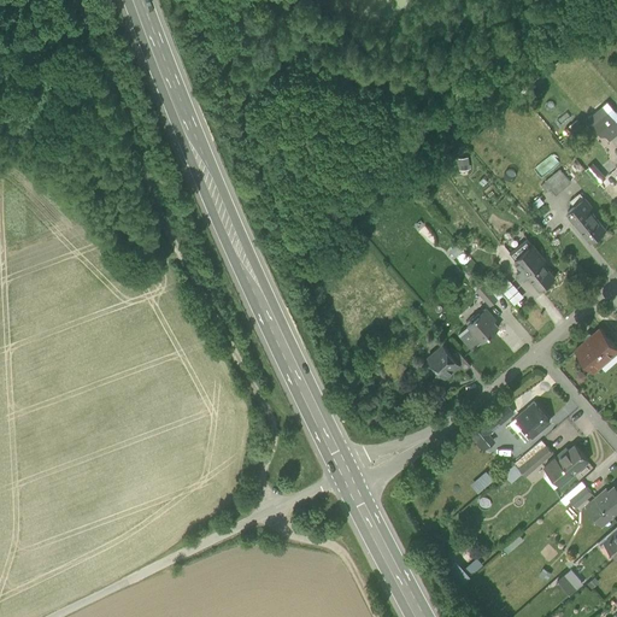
[(607,113),(603,107),(595,113),(600,119),(607,113)]
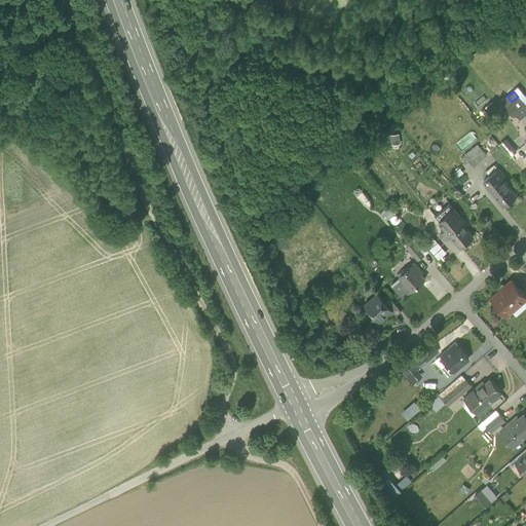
[(512,102),(505,107),(512,115),(525,104),(518,97),(512,102)]
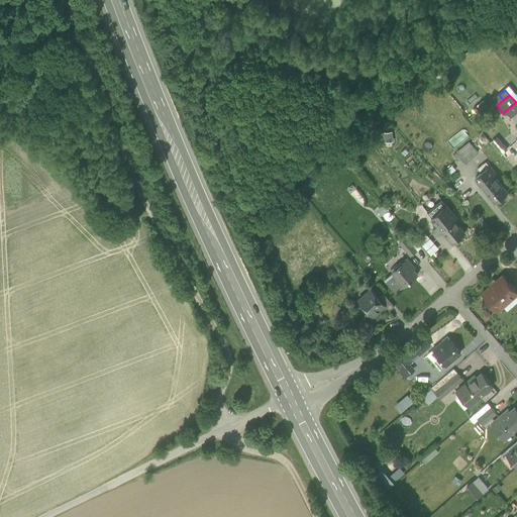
[(516,114),(513,110),(508,115),(513,120),(516,117),(516,114)]
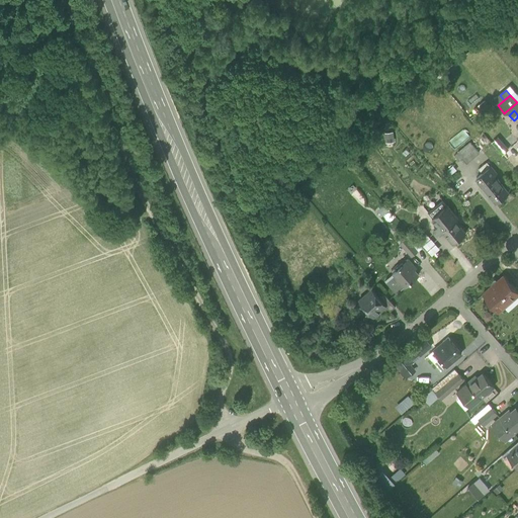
[(499,136),(492,142),(502,154),(509,148),(499,136)]
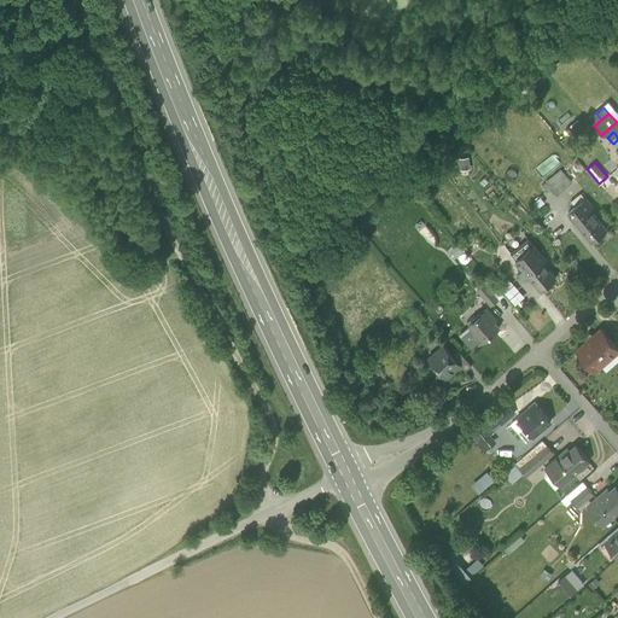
[(561,170),(547,182),(557,194),(572,182),(561,170)]
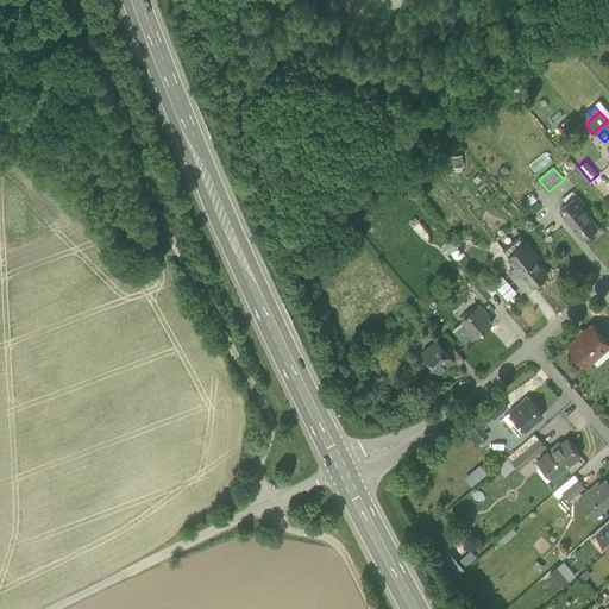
[(585,208),(577,196),(560,209),(583,238),(597,227),(584,209),(585,208)]
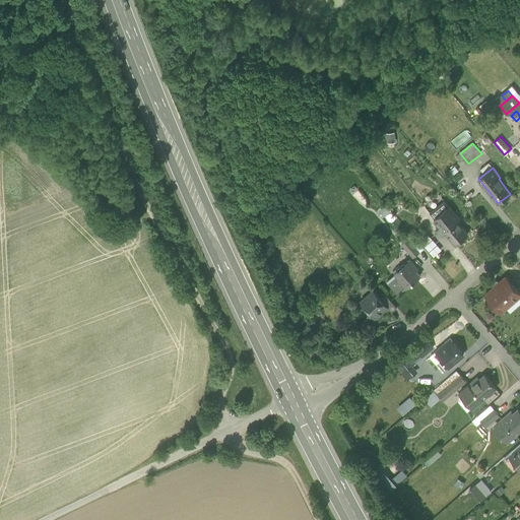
[(457,217),(444,201),(431,212),(435,218),(435,221),(438,225),(437,228),(436,231),(439,234),(442,234),(445,232),(455,245),(468,234),(456,218),(457,217)]
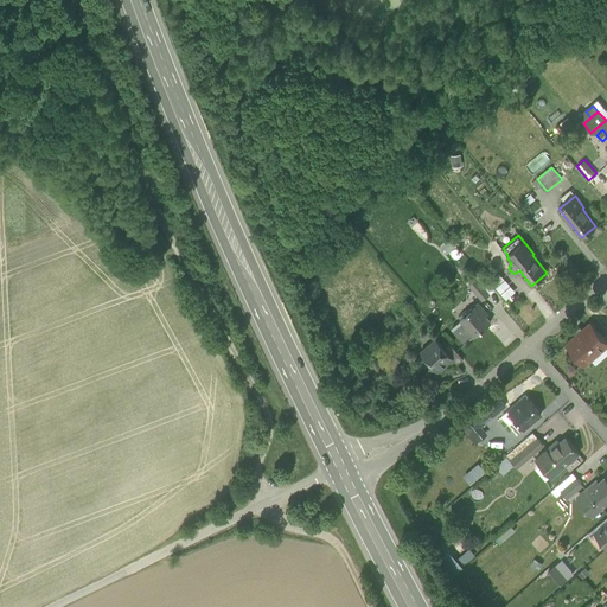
[(494,289),(483,276),(478,281),(481,286),(490,294),(494,289)]
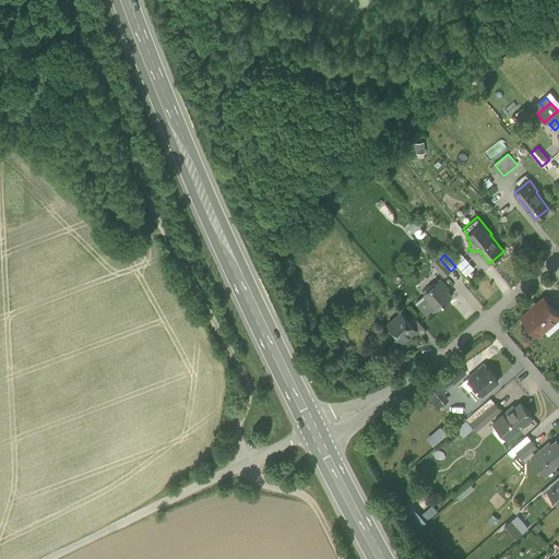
[(465,256),(456,263),(466,275),(475,268),(465,256)]
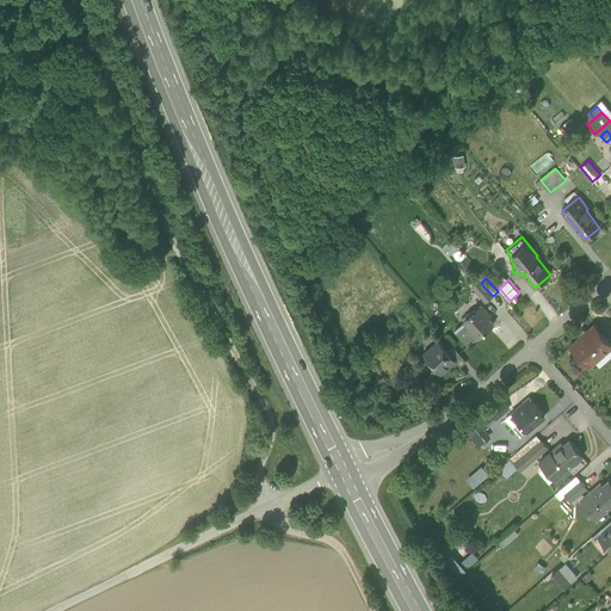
[(481,283),(479,281),(473,287),(479,294),(485,288),(481,283)]
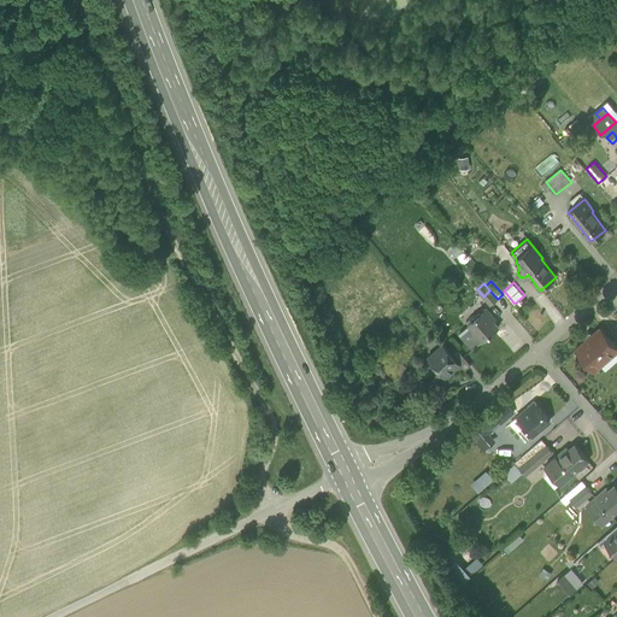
[(498,299),(489,291),(483,297),(491,305),(498,299)]
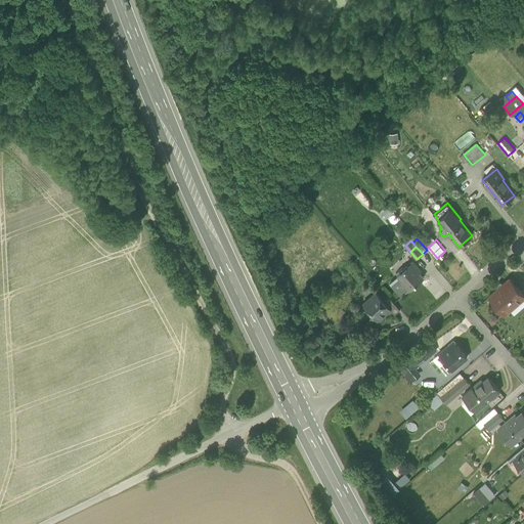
[(412,262),(397,275),(410,290),(424,278),(416,270),(418,268),(412,262)]
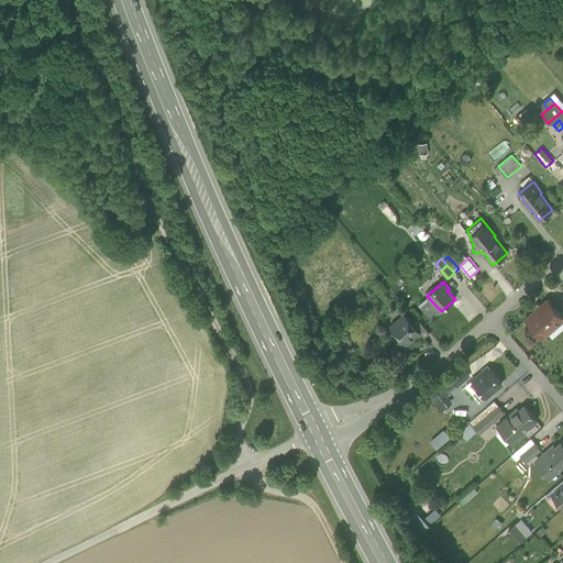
[(562,319),(562,316),(549,299),(526,320),(541,338),(562,319)]
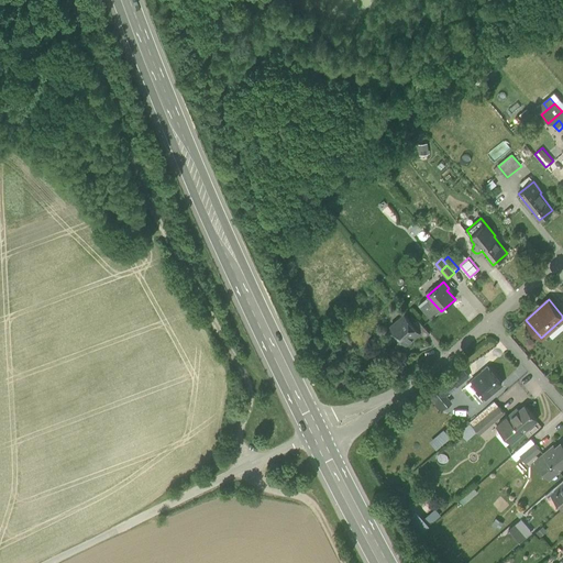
[(412,323),(404,315),(390,326),(407,344),(420,332),(412,323)]
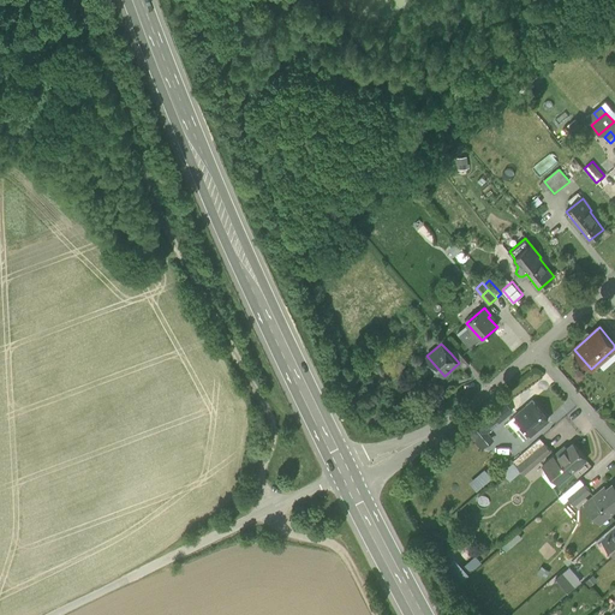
[(470,364),(457,348),(451,353),(459,363),(464,369),(470,364)]
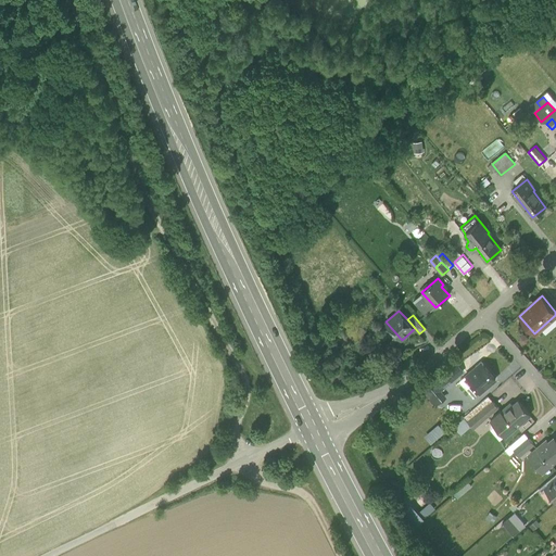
[(483,365),(475,373),(472,370),(466,376),(480,392),(495,379),(483,365)]
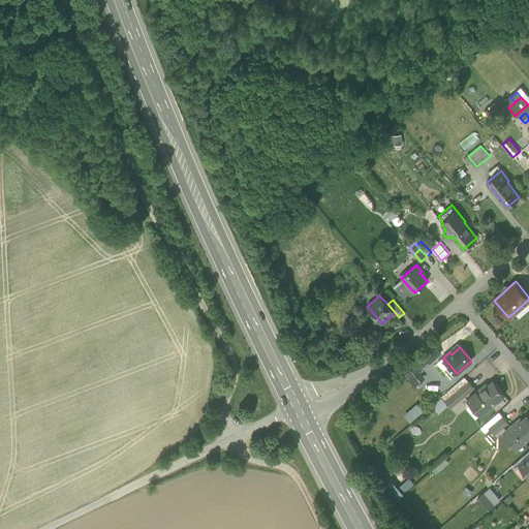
[(435,348),(428,354),(432,361),(440,353),(435,348)]
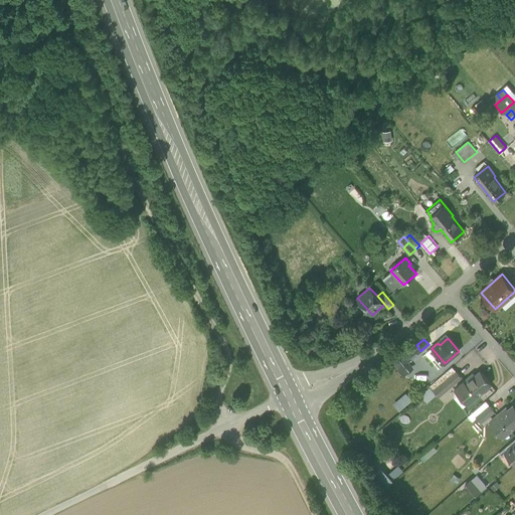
[(416,345),(410,350),(415,356),(420,351),(416,345)]
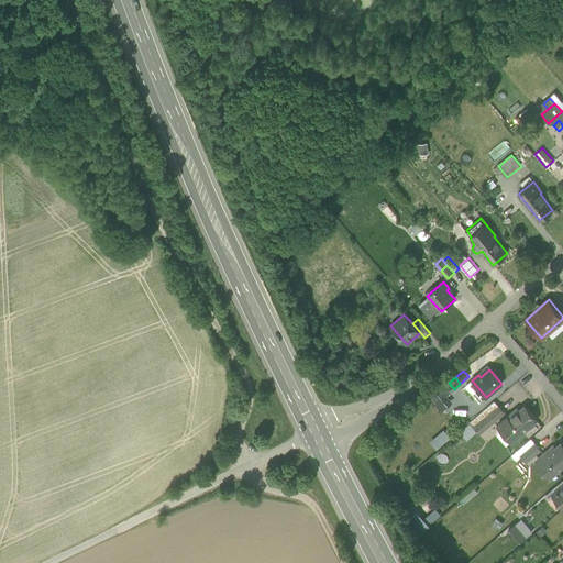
[(494,401),(470,423),(474,428),(490,414),(498,407),(494,401)]
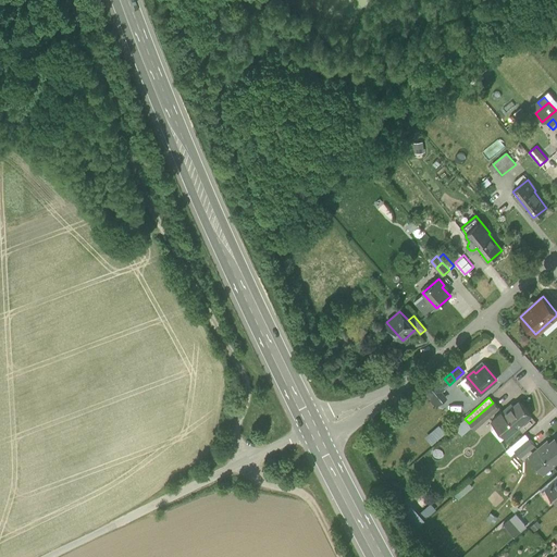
[(519,401),(510,409),(508,407),(499,415),(514,431),(516,429),(531,416),(519,401)]
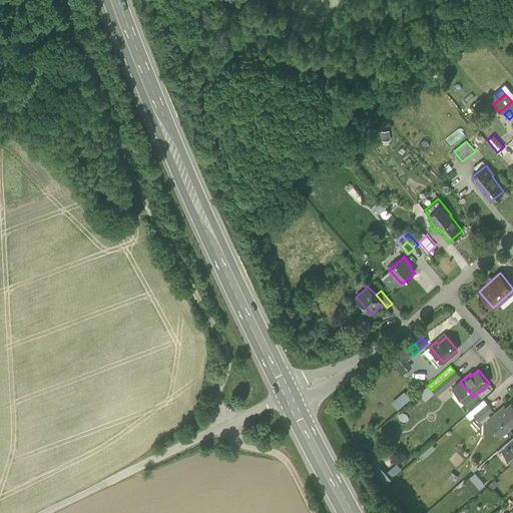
[(454,371),(447,377),(452,383),(459,376),(455,371),(454,371)]
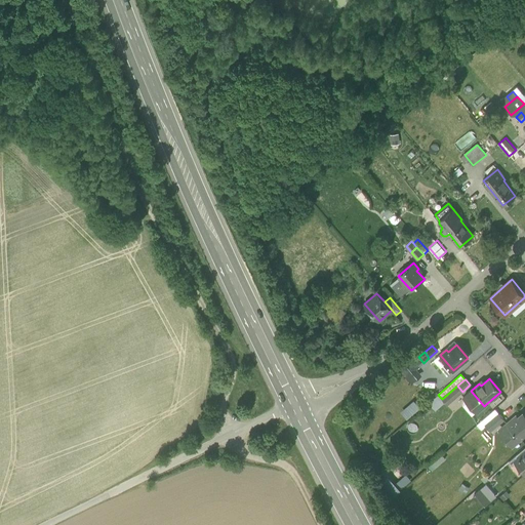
[(457,386),(442,399),(447,405),(462,392),(457,386)]
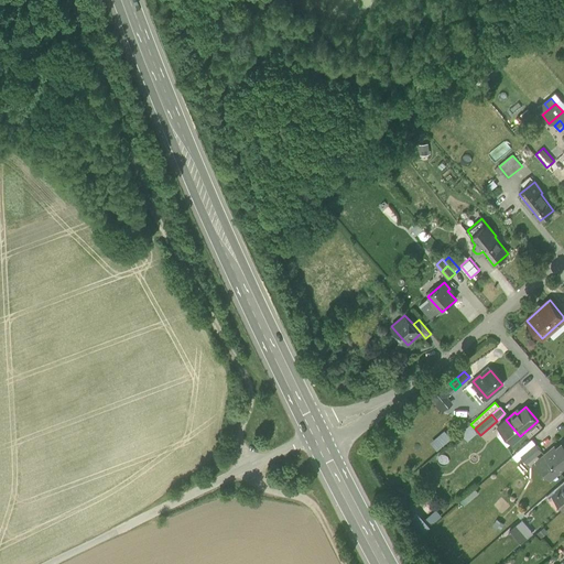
[(445,430),(431,441),(437,449),(452,438),(445,430)]
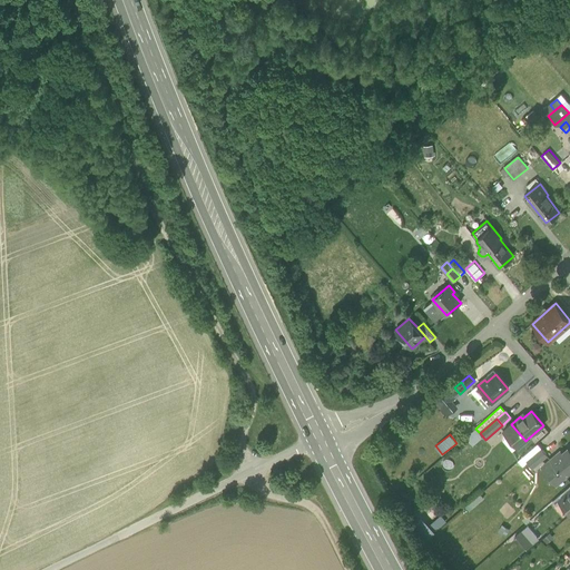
[(538,444),(526,455),(529,460),(533,457),(541,449),(538,444)]
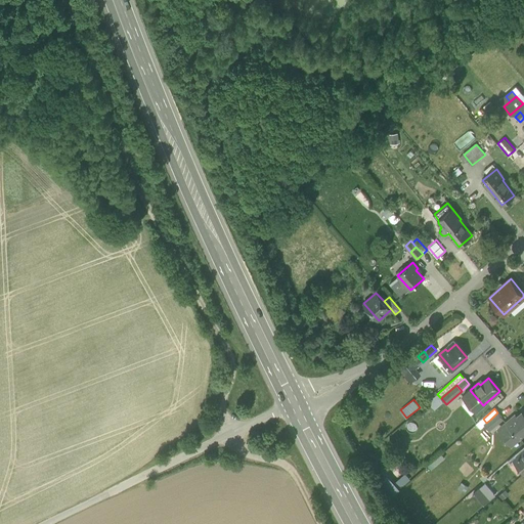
[(497,412),(490,420),(495,426),(503,419),(498,412),(497,412)]
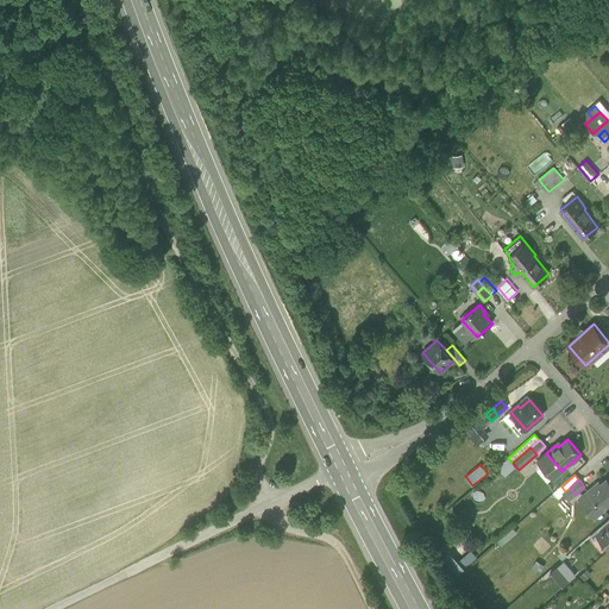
[(608,481),(607,479),(597,488),(595,485),(588,491),(603,509),(608,503),(608,481)]
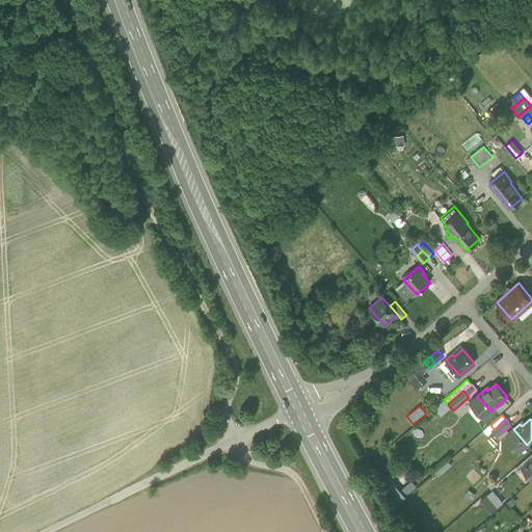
[(494,429),(490,425),(483,430),(487,434),(491,431),(494,429)]
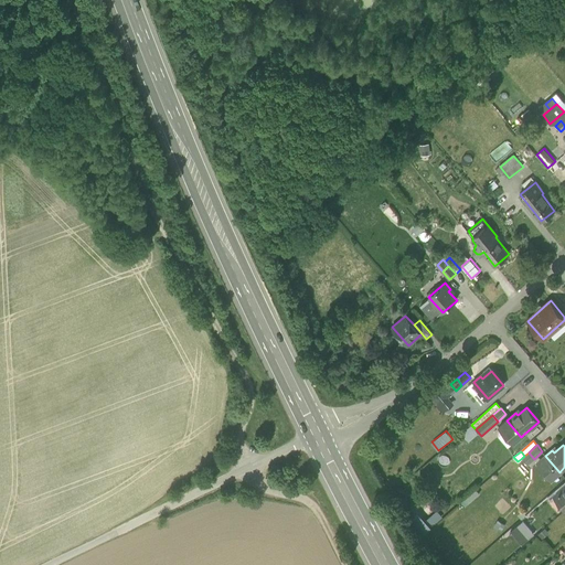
[(524,456),(522,458),(528,465),(534,459),(529,452),(524,456)]
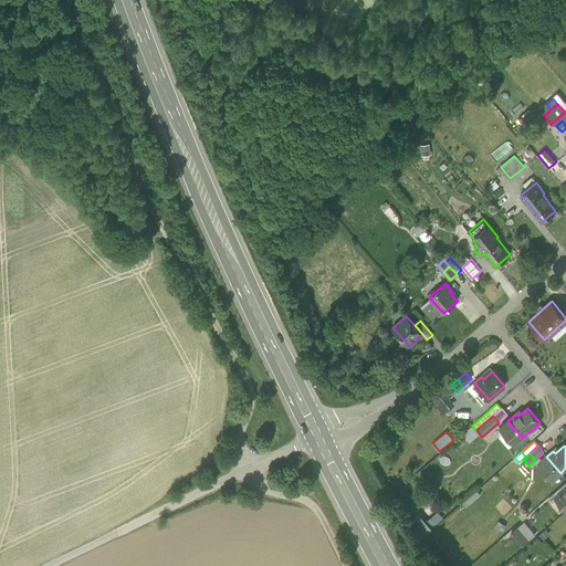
[(565,482),(556,491),(557,493),(564,488),(565,491),(565,482)]
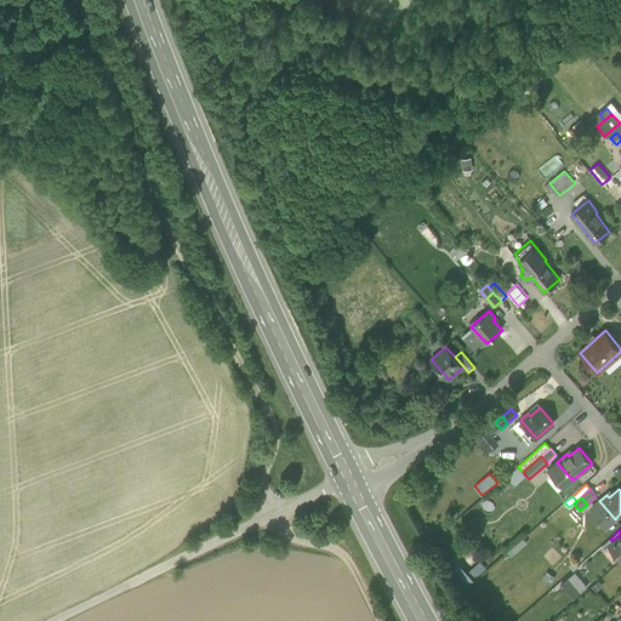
[(620,539),(619,535),(611,541),(610,539),(603,546),(607,551),(610,548),(620,560),(620,539)]
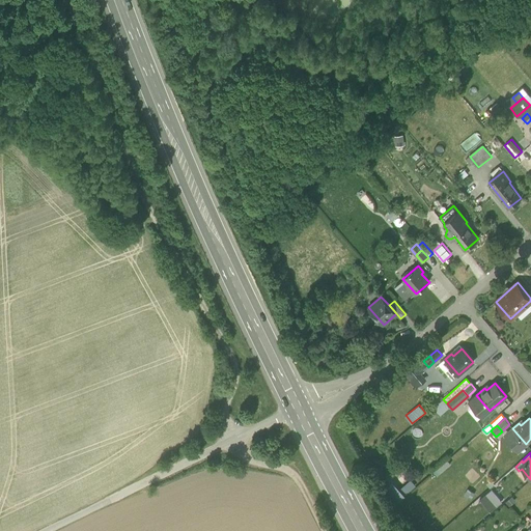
[(479,498),(491,511),(503,502),(493,488),(479,498)]
